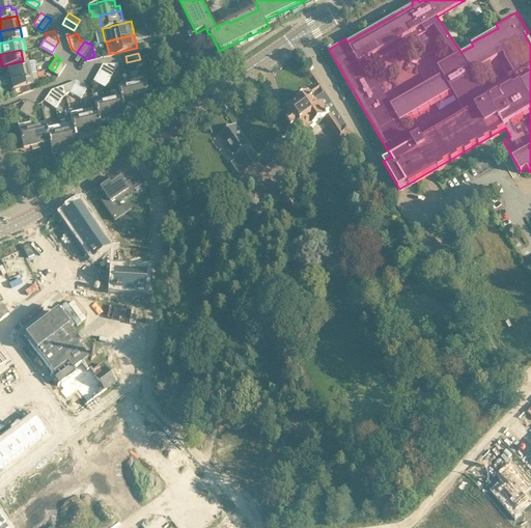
[(35,70),(33,58),(23,61),(7,64),(9,72),(7,73),(8,76),(35,70)]
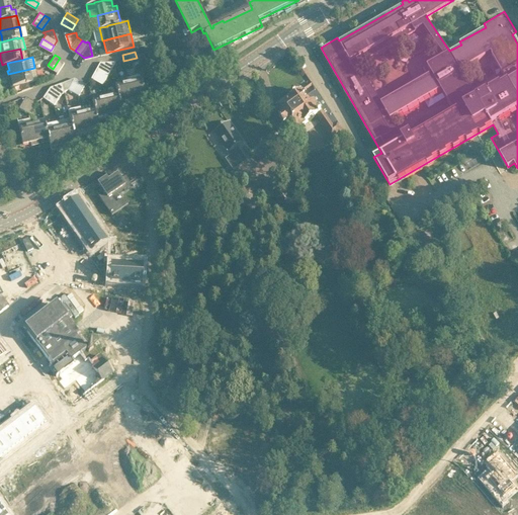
[(57,72),(65,61),(60,58),(53,69),(57,72)]
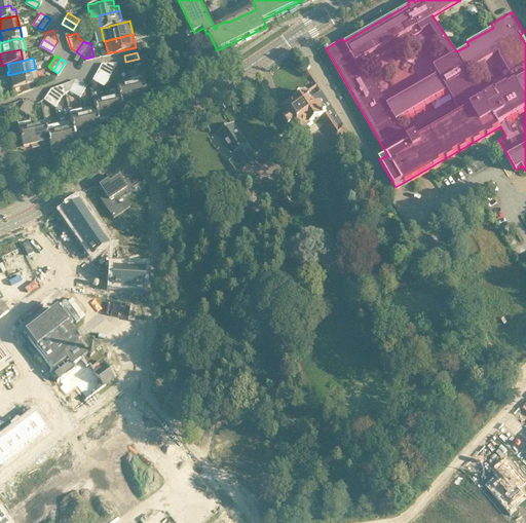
[(99,67),(110,74),(117,61),(102,62),(99,67)]
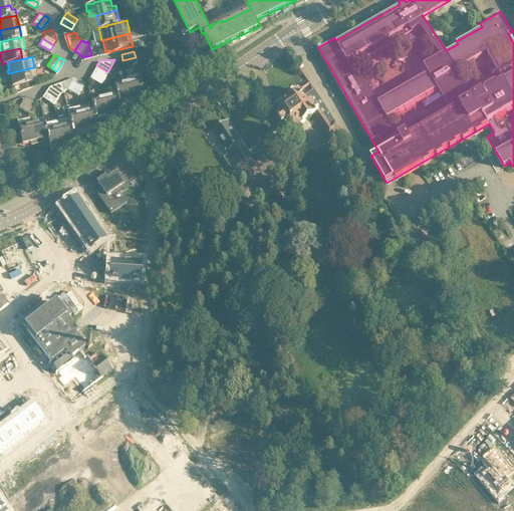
[(96,65),(93,71),(105,77),(107,72),(96,65)]
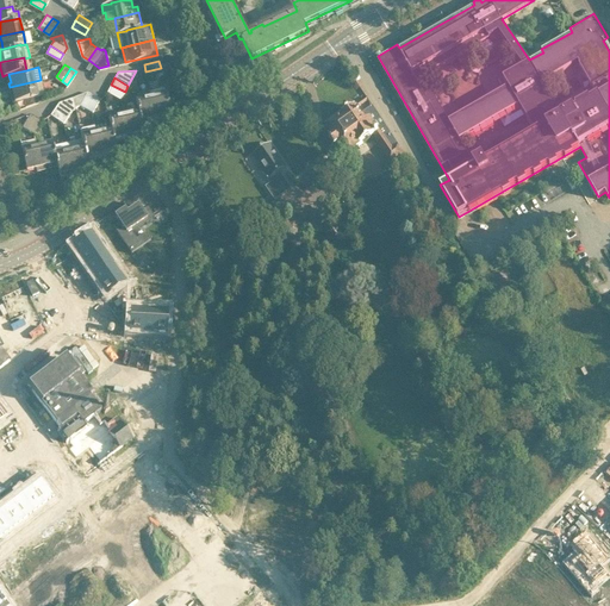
[(12,100),(26,98),(44,93),(41,80),(10,87),(12,100)]
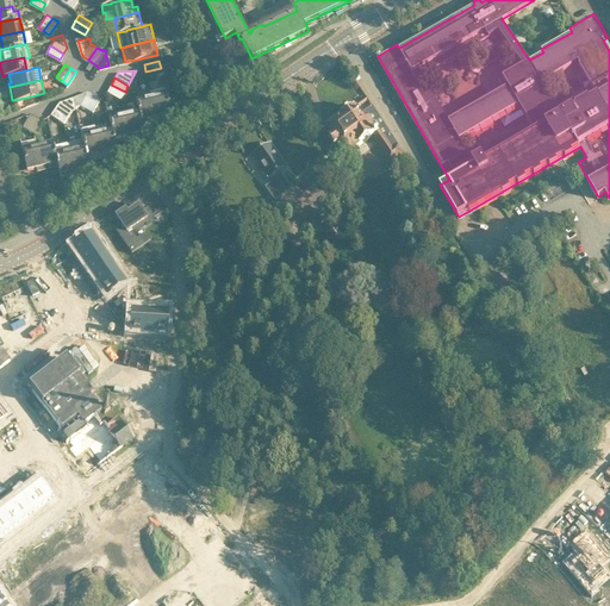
[(107,91),(122,98),(125,92),(111,85),(107,91)]
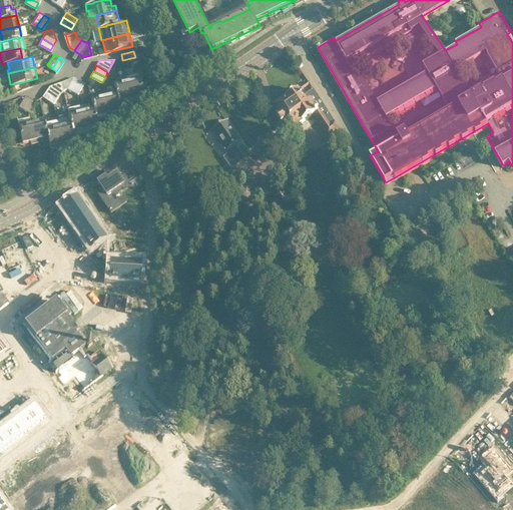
[(138,72),(125,75),(126,80),(127,79),(131,100),(136,99),(136,95),(143,94),(139,77),(138,72)]
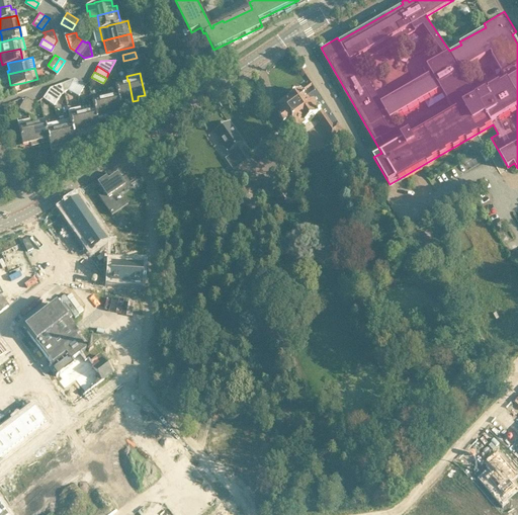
[(64,89),(68,87),(74,90),(80,79),(75,76),(62,81),(64,89)]
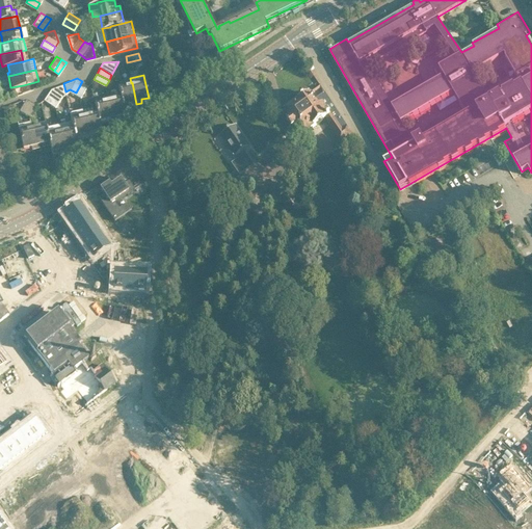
[(81,96),(87,84),(82,81),(76,93),(81,96)]
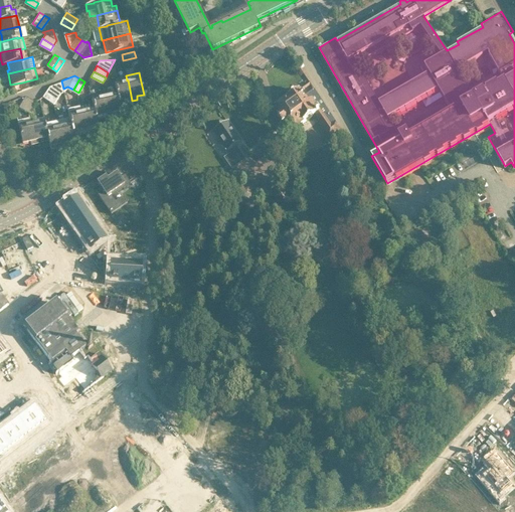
[(132,101),(128,79),(127,80),(115,82),(117,93),(119,100),(126,98),(127,102),(132,101)]
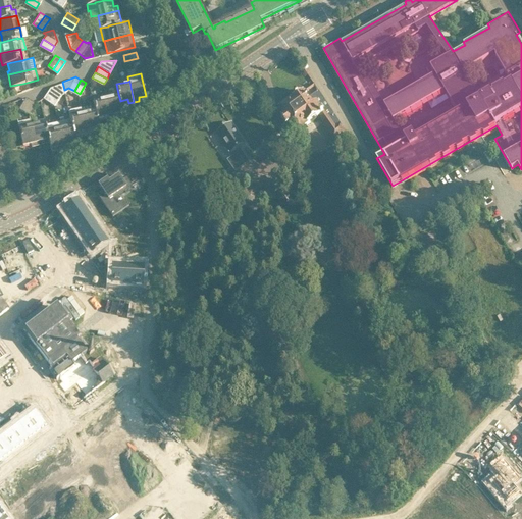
[(48,91),(58,99),(61,94),(64,92),(64,91),(64,90),(62,82),(51,87),(48,91)]
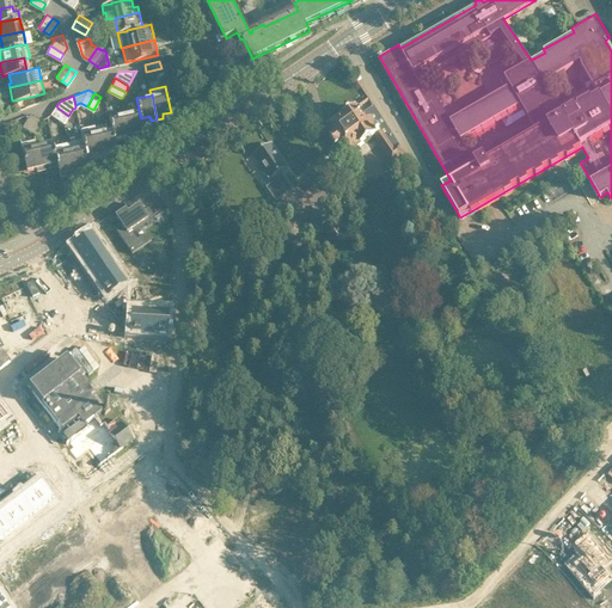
[(405,152),(375,106),(368,96),(328,124),(334,134),(330,136),(336,145),(337,143),(344,153),(374,133),(392,160),(405,152)]
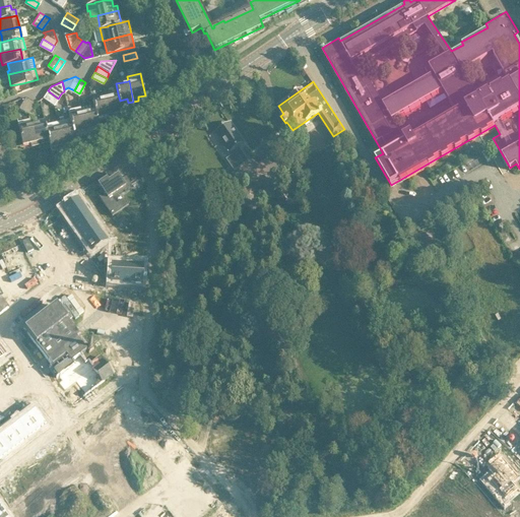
[(44,95),(54,104),(58,99),(48,90),(44,95)]
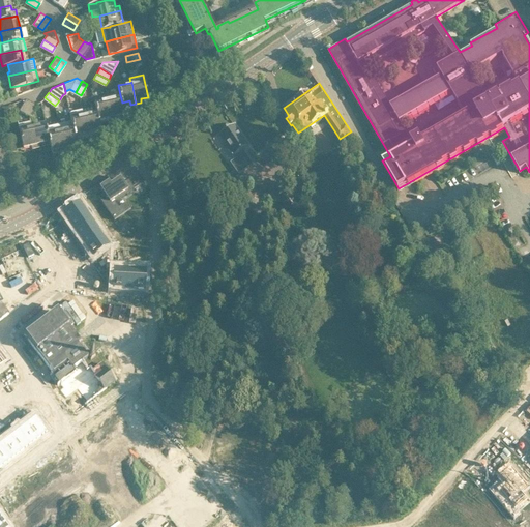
[(117,114),(124,113),(122,103),(120,95),(108,97),(112,119),(118,118),(117,114)]
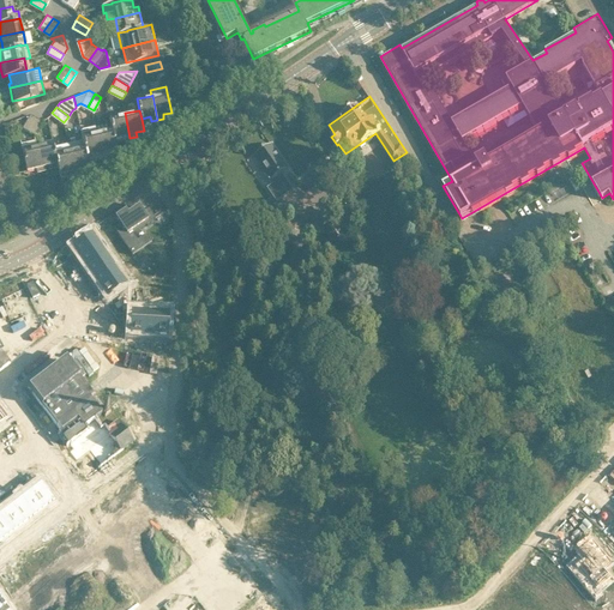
[(23,126),(29,130),(36,116),(30,113),(23,126)]
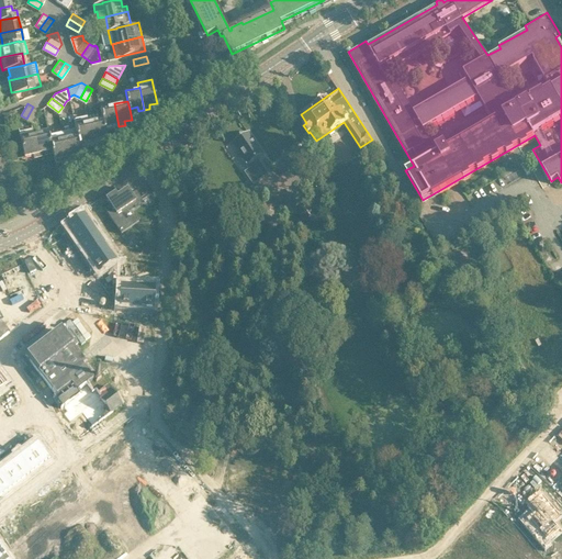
[(105,130),(113,127),(119,126),(114,103),(100,107),(102,118),(104,125),(105,130)]
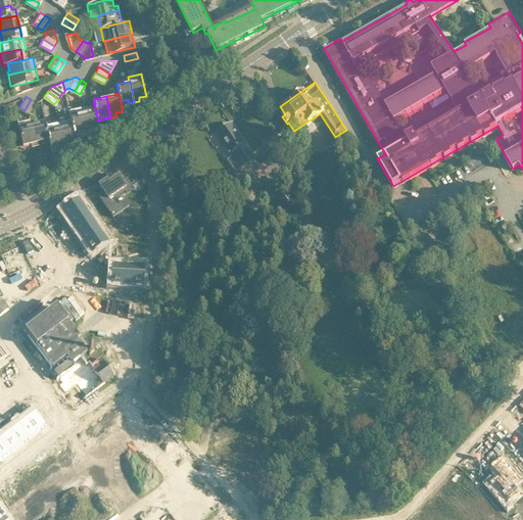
[(30,113),(37,102),(31,99),(25,110),(30,113)]
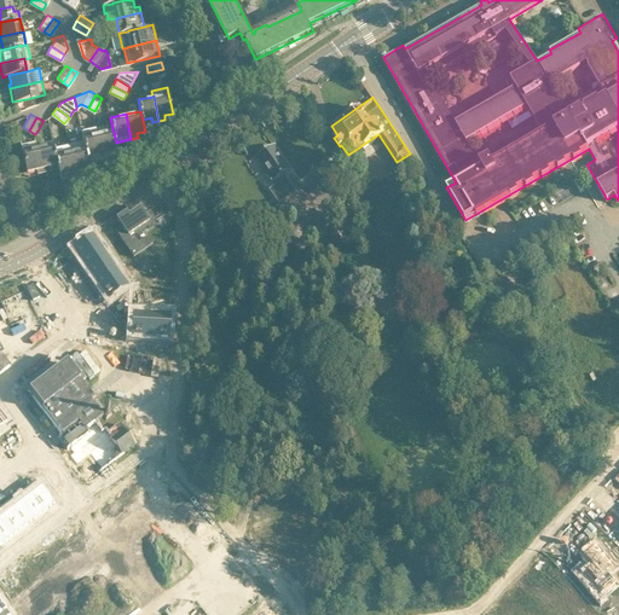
[(81,129),(84,140),(85,148),(86,148),(87,156),(88,156),(97,155),(97,158),(104,157),(98,133),(97,127),(81,129)]
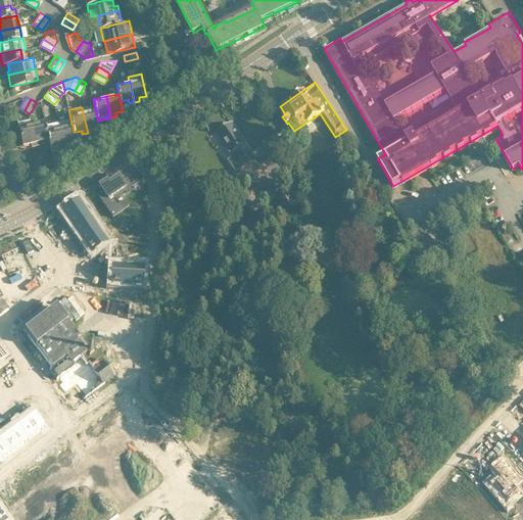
[(100,127),(98,121),(97,116),(95,109),(83,112),(88,133),(93,132),(92,128),(100,127)]
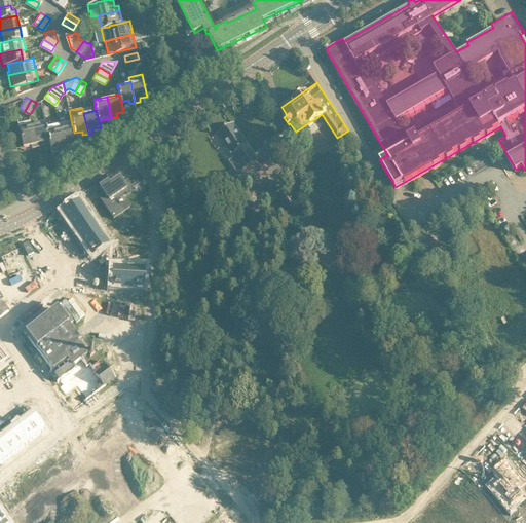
[(32,146),(37,145),(32,124),(31,124),(30,118),(17,121),(23,145),(31,143),(32,146)]
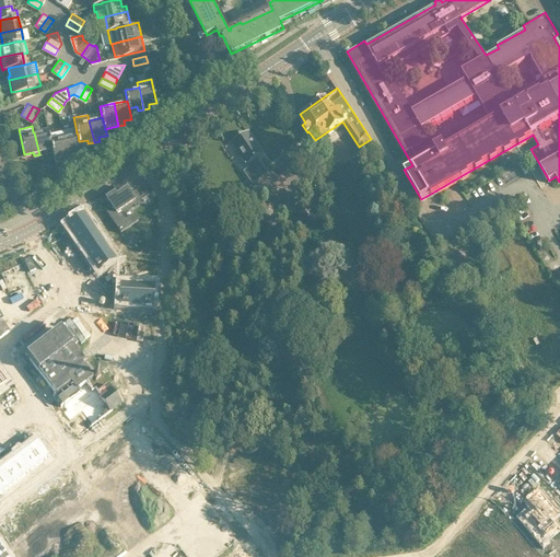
[(76,127),(69,128),(70,135),(63,137),(69,159),(83,155),(80,141),(79,141),(78,134),(77,134),(76,127)]
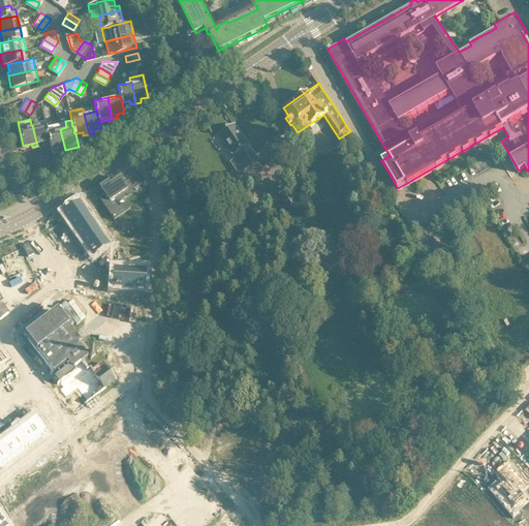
[(48,131),(47,125),(45,122),(32,125),(37,146),(42,145),(41,141),(49,140),(48,132),(48,131)]
